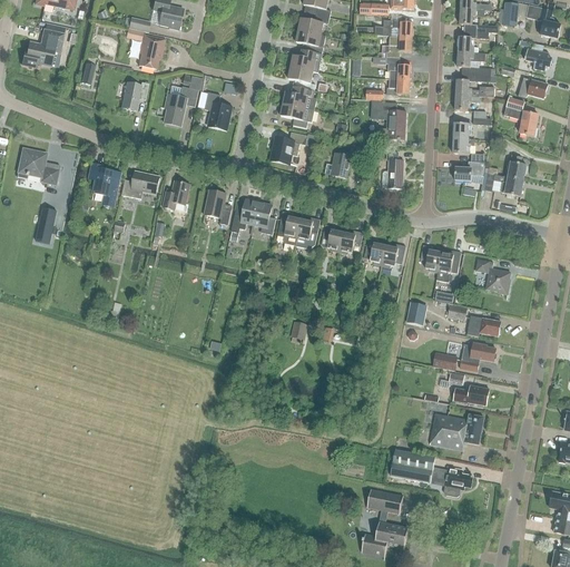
[(35,0),(35,2),(43,5),(43,2),(74,9),(75,0),(35,0)]
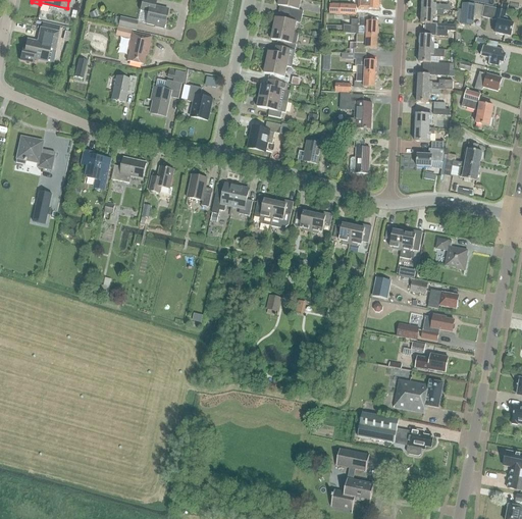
[(141,0),(141,3),(140,8),(147,9),(145,21),(154,23),(154,24),(163,27),(167,6),(154,4),(155,0),(141,0)]
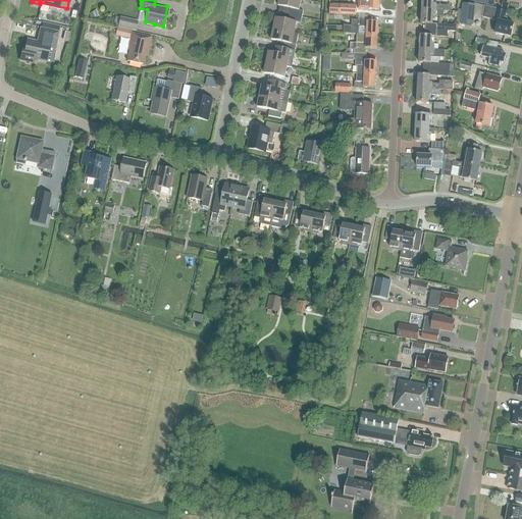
[(291,6),(289,11),(302,14),(303,8),(299,7),(300,0),(277,0),(277,3),(291,6)]
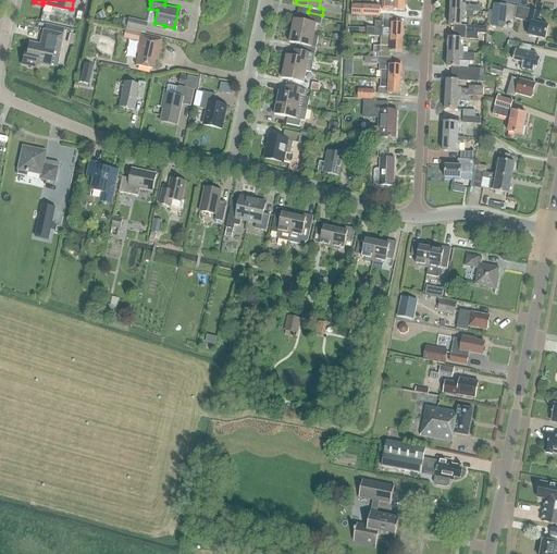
[(449,0),(449,8),(472,9),(472,8),(480,9),(480,2),(462,2),(462,0),(449,0)]
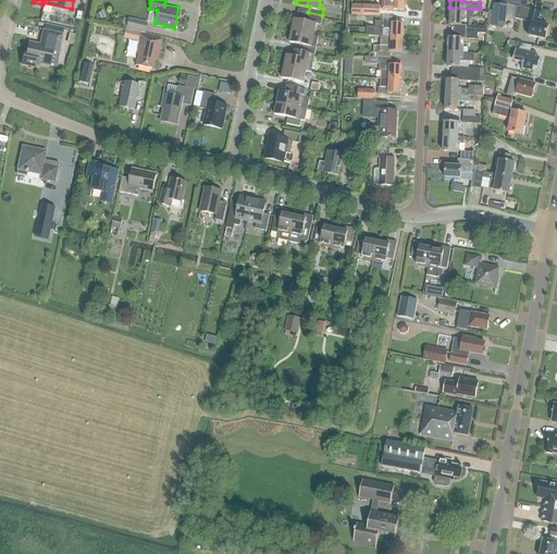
[(493,0),(491,22),(504,24),(507,2),(493,0)]
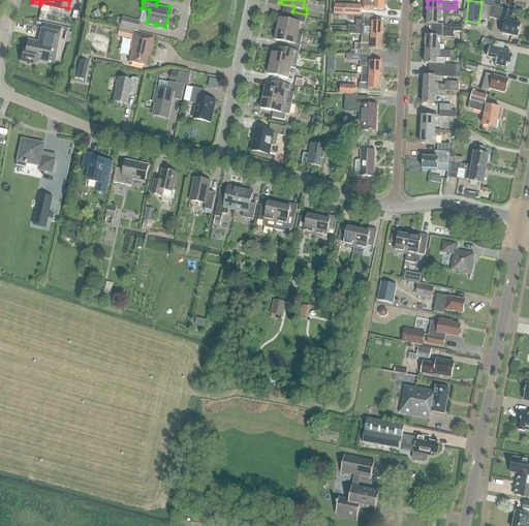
[(334,1),(334,11),(361,12),(361,3),(334,1)]
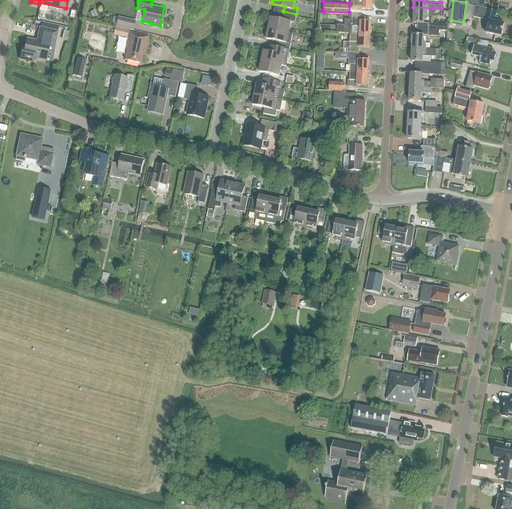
[(503,21),(497,19),(497,16),(497,15),(495,15),(496,8),(474,4),(472,14),(488,17),(485,30),(501,34),(503,21)]
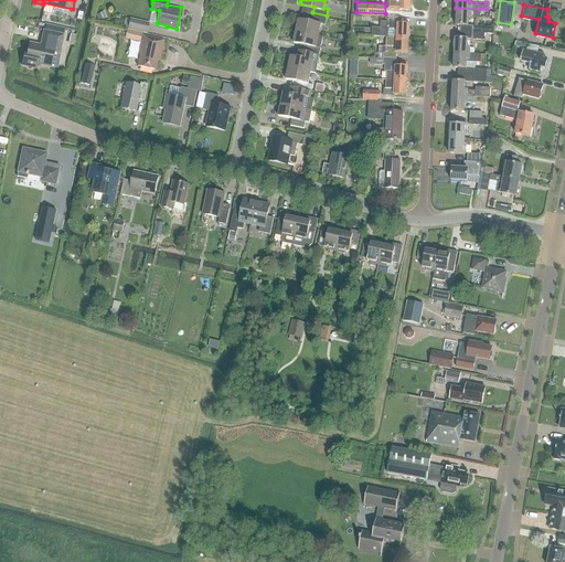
[(479,14),(479,9),(456,8),(455,22),(468,23),(468,14),(479,14)]
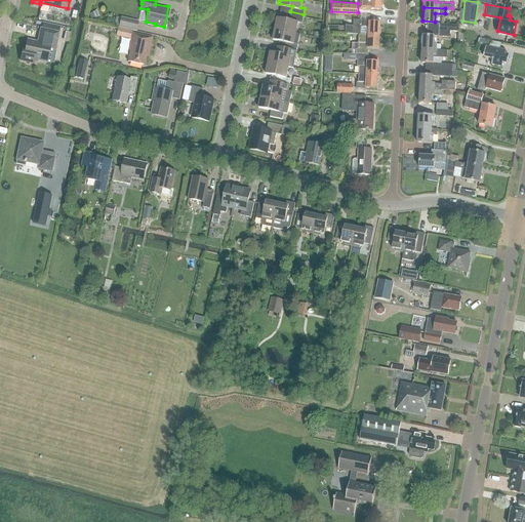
[(275,26),(295,31),(297,19),(301,21),(304,14),(290,11),(289,17),(277,15),(275,26)]
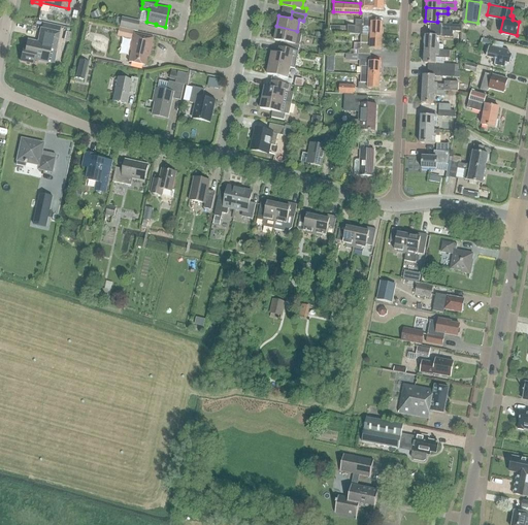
[(139,19),(121,14),(119,25),(136,29),(139,19)]
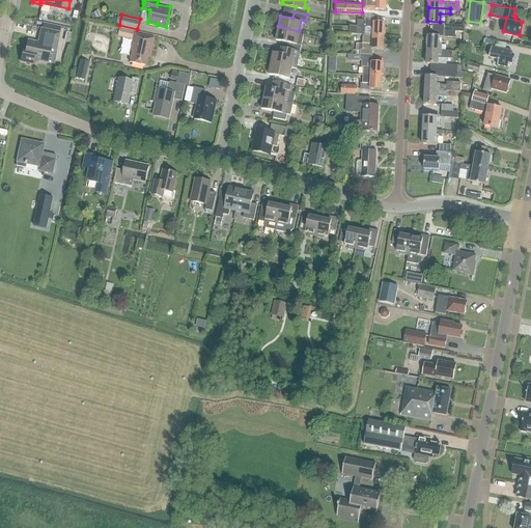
[(372,25),(372,33),(384,33),(385,20),(373,20),(373,18),(358,18),(357,23),(350,23),(348,31),(362,32),(365,32),(366,25),(372,25)]
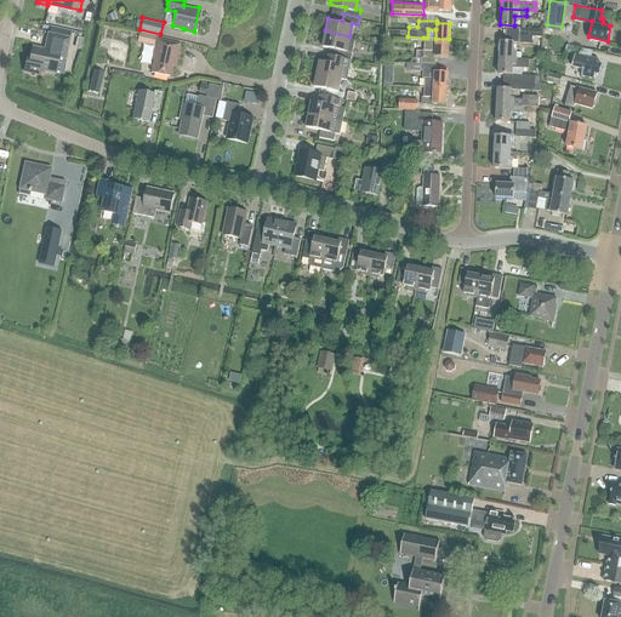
[(27,52),(23,68),(39,72),(40,67),(55,70),(58,56),(64,57),(69,35),(47,30),(44,46),(32,44),(29,53),(27,52)]
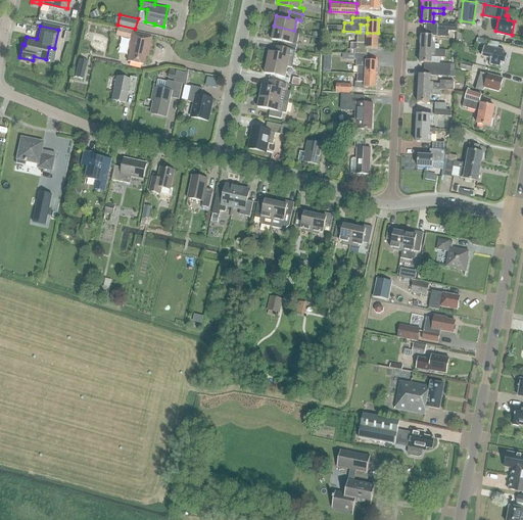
[(115,33),(130,36),(131,29),(116,26),(115,33)]
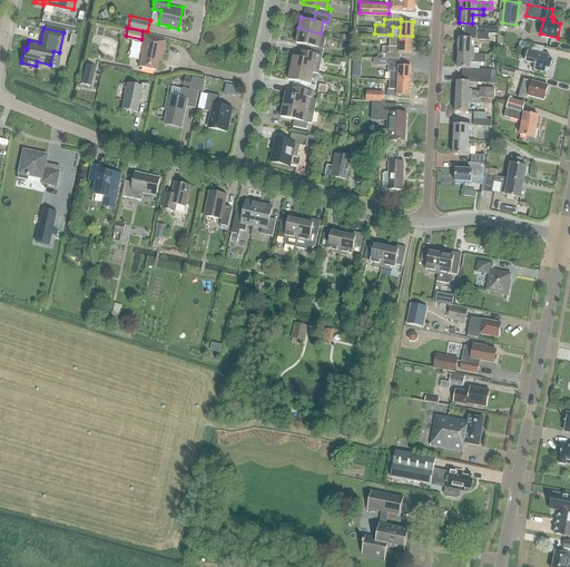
[(307,50),(322,52),(325,33),(321,33),(298,28),(295,40),(310,44),(307,50)]
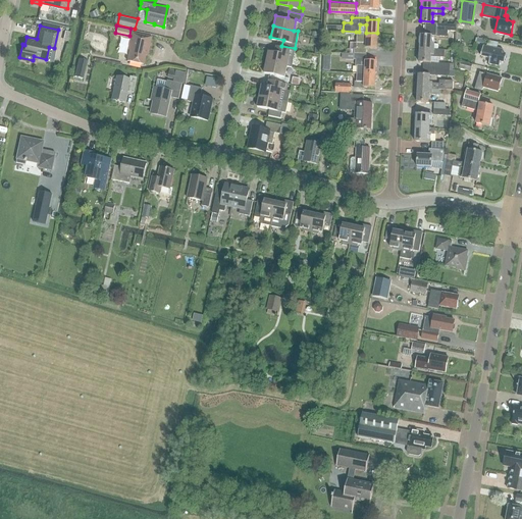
[(147,52),(151,35),(131,31),(127,47),(129,48),(126,59),(143,62),(145,51),(147,52)]
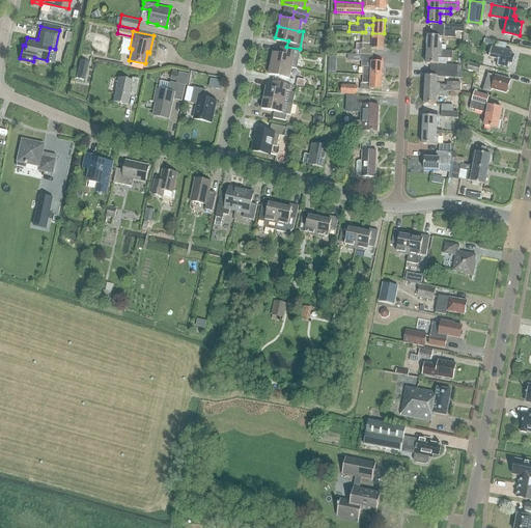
[(360,47),(360,52),(372,53),(372,47),(383,47),(384,33),(372,33),(365,32),(362,32),(362,40),(362,47),(360,47)]
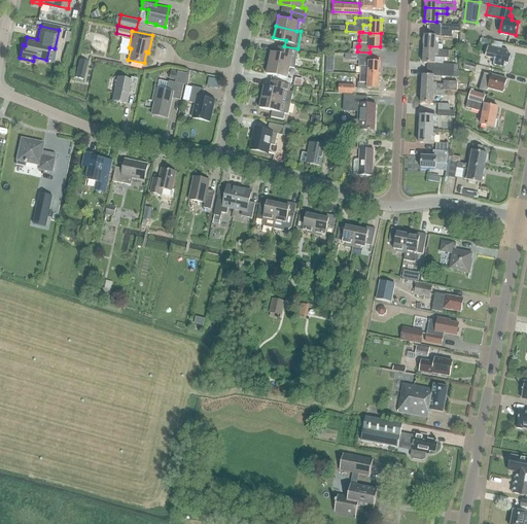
[(424,33),(423,46),(442,47),(442,42),(437,42),(437,41),(435,41),(435,34),(424,33)]
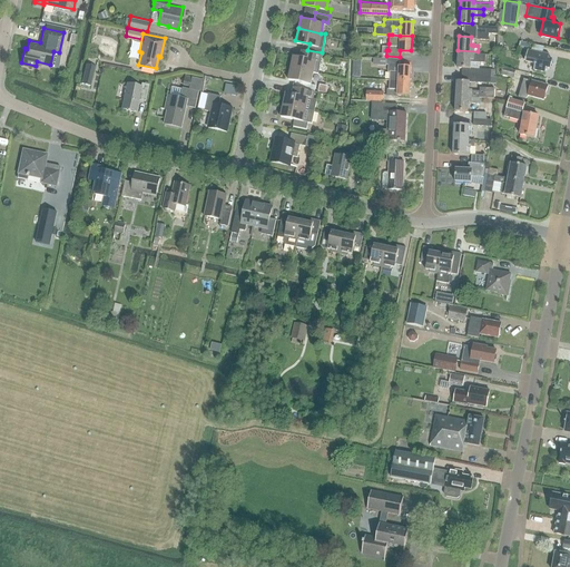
[(552,57),(548,57),(549,52),(528,47),(524,59),(534,61),(533,67),(546,69),(546,65),(550,66),(551,64),(552,64),(552,59),(552,58),(552,57)]
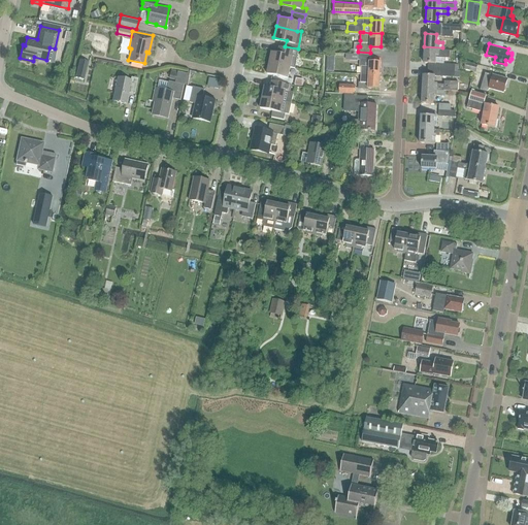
[(271,50),(269,61),(290,65),(292,54),(296,55),(298,48),(285,46),(279,45),(277,51),(271,50)]
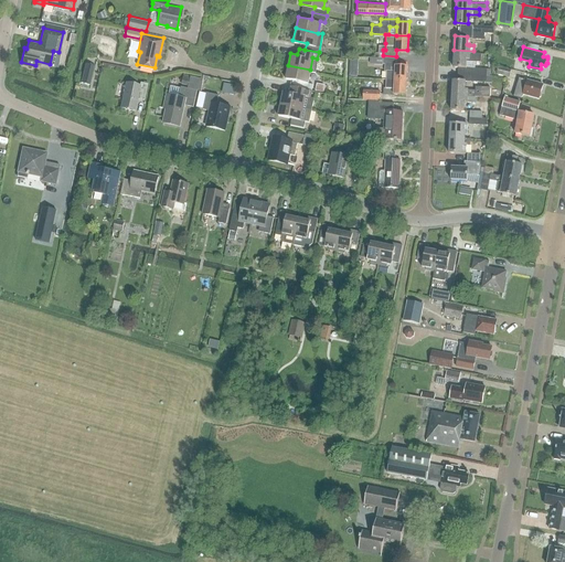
[(481,51),(473,51),(454,50),(452,65),(466,65),(466,59),(480,60),(481,51)]
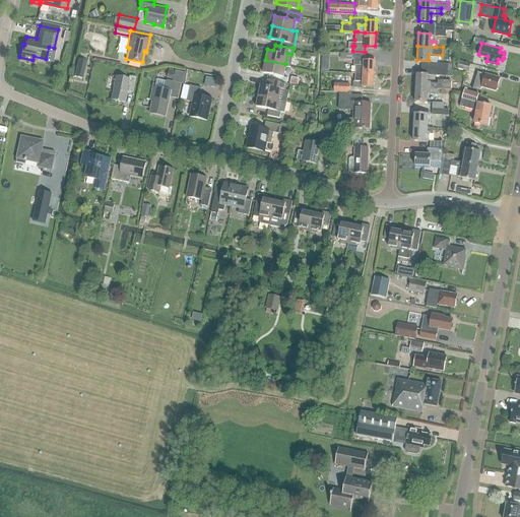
[(355,63),(355,71),(374,72),(375,58),(364,58),(365,52),(352,51),(346,51),(345,56),(353,56),(353,63),(355,63)]
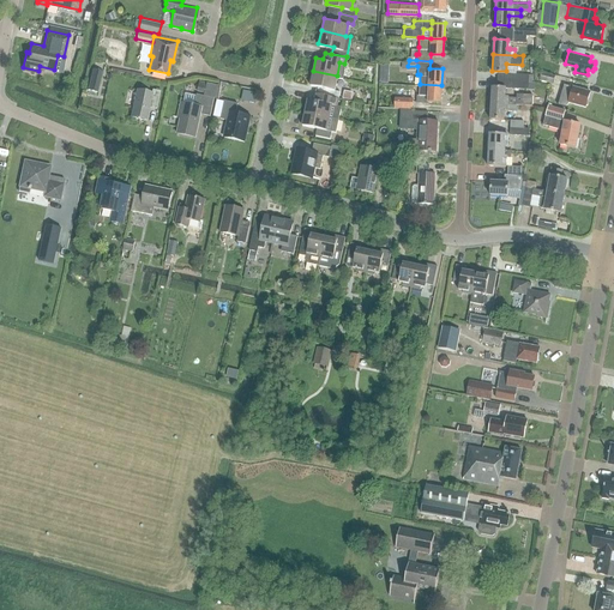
[(92,66),(88,86),(96,90),(102,68),(92,66)]
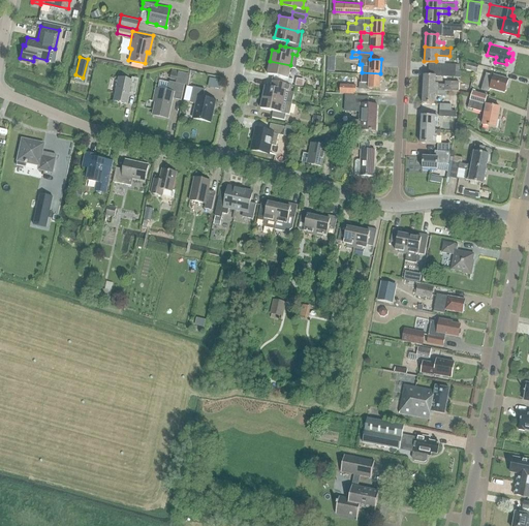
[(466,60),(464,66),(476,69),(477,63),(466,60)]
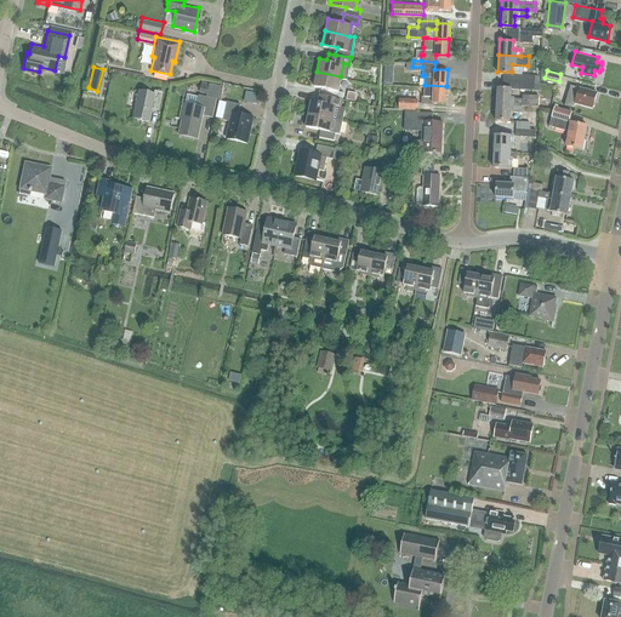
[(329,87),(326,95),(342,97),(343,90),(339,89),(341,76),(317,72),(313,84),(329,87)]
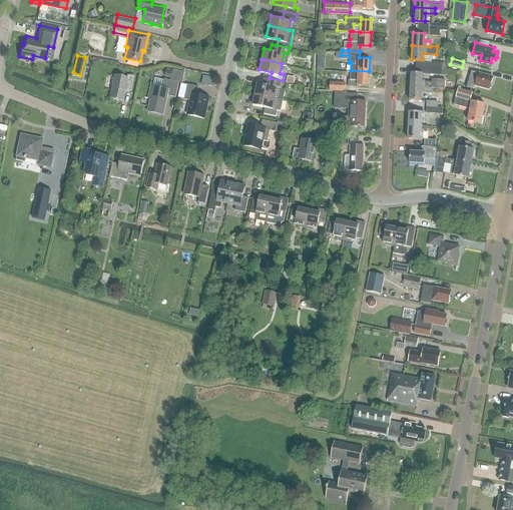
[(166,65),(164,74),(170,75),(169,77),(179,79),(181,69),(172,67),(172,66),(166,65)]
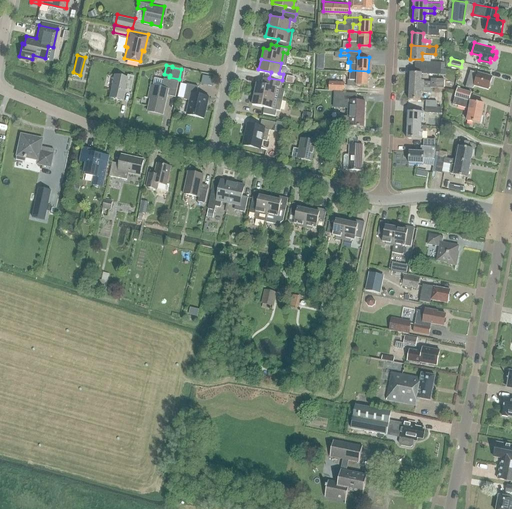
[(491,81),(490,80),(492,74),(471,68),(468,77),(474,79),(473,83),(488,87),(488,86),(490,85),(491,81)]
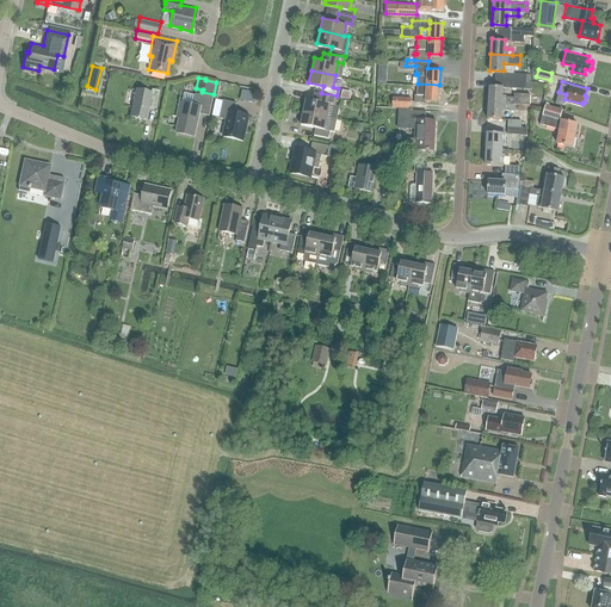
[(438,100),(439,85),(418,84),(417,92),(414,92),(414,100),(426,100),(426,99),(438,100)]
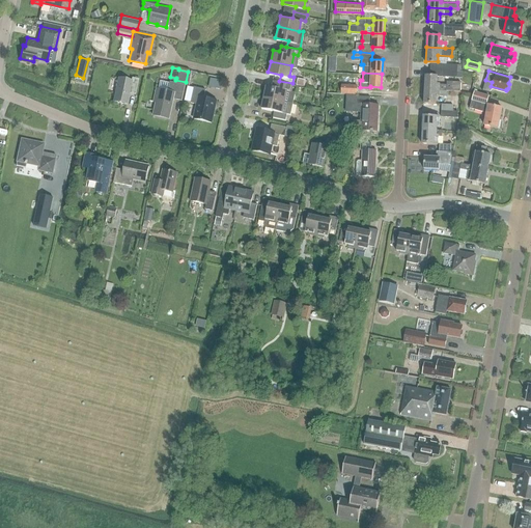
[(425,74),(424,87),(447,88),(459,89),(460,80),(446,79),(446,82),(437,82),(438,74),(425,74)]
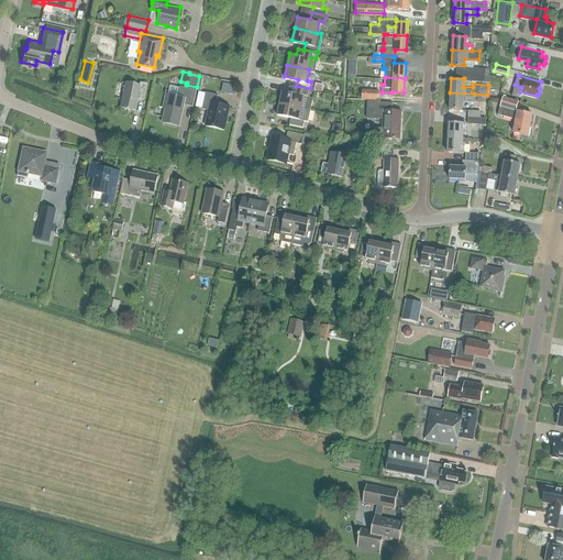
[(143,95),(146,81),(139,79),(139,83),(125,79),(120,105),(133,108),(136,94),(143,95)]
